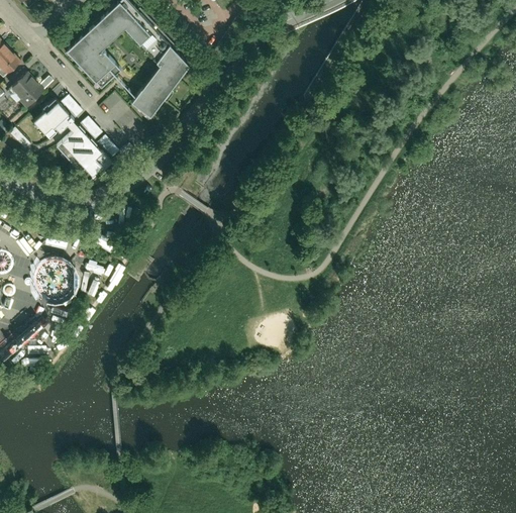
[(126,0),(123,0),(67,52),(102,87),(121,70),(102,50),(124,30),(160,67),(132,101),(149,115),(190,67),(126,0)]
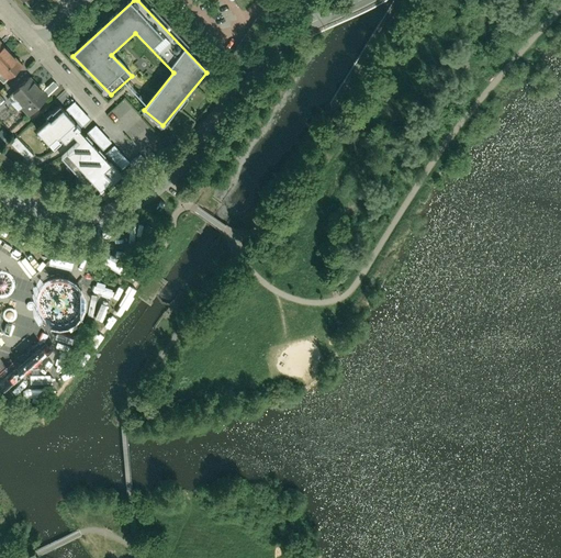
[(19,60),(8,48),(0,55),(0,78),(19,60)]
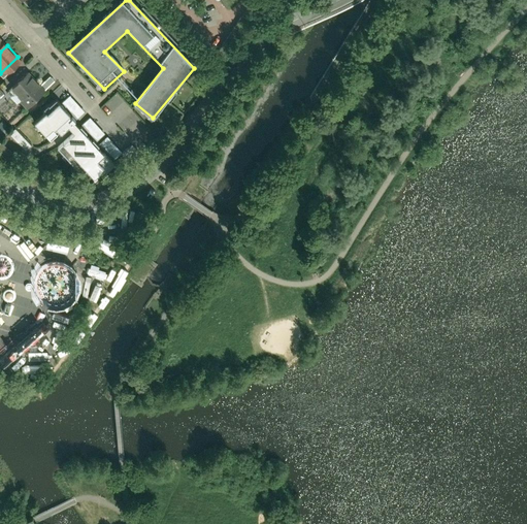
[(26,65),(4,86),(13,96),(17,94),(23,100),(42,83),(26,65)]
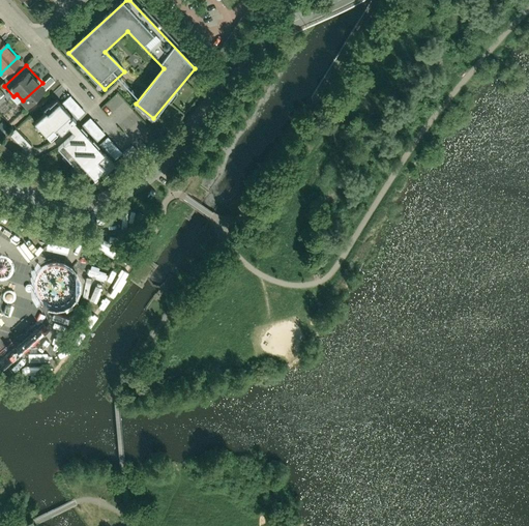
[(113,168),(56,106),(32,127),(49,145),(58,137),(60,139),(67,133),(71,137),(56,151),(87,185),(101,173),(105,176),(113,168)]
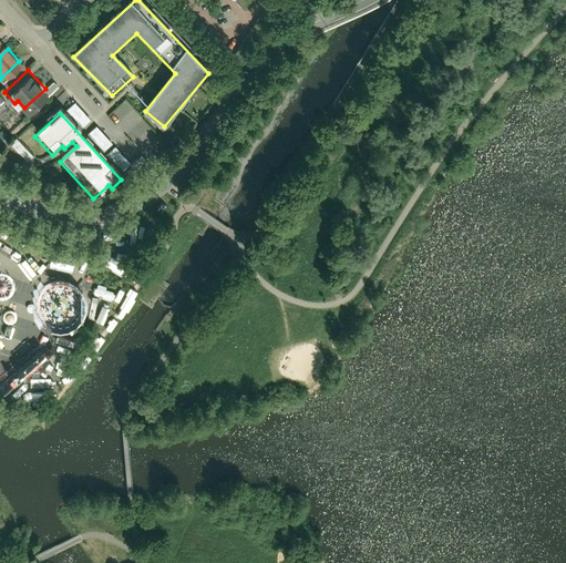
[(130,169),(137,177),(147,169),(140,160),(130,169)]
